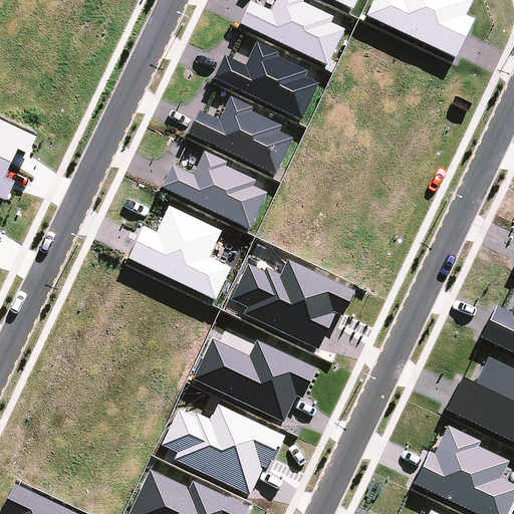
[(249,3),(238,25),(325,67),(343,30),(329,24),(331,19),(301,4),(303,0),(302,0),(274,0),(269,12),(249,3)]
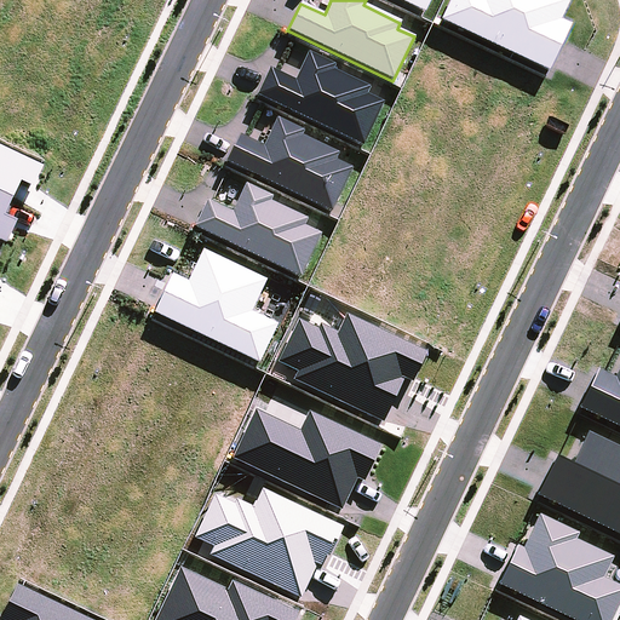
[(448,0),(440,19),(546,70),(569,24),(560,19),(568,0),(448,0)]
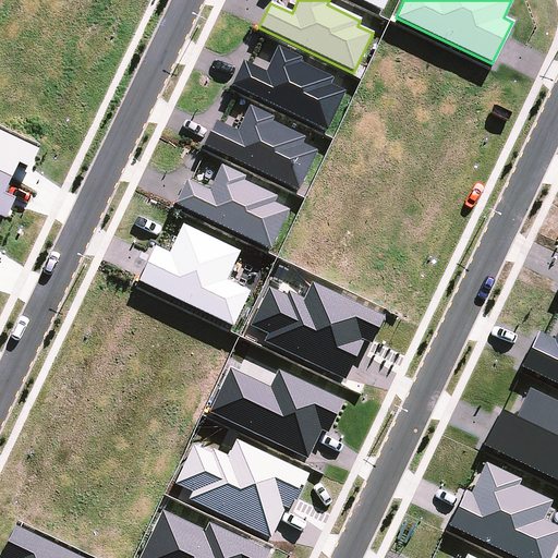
[(241,61),(230,85),(326,132),(344,93),(329,85),(331,80),(299,63),(301,60),(276,48),(265,73),(241,61)]
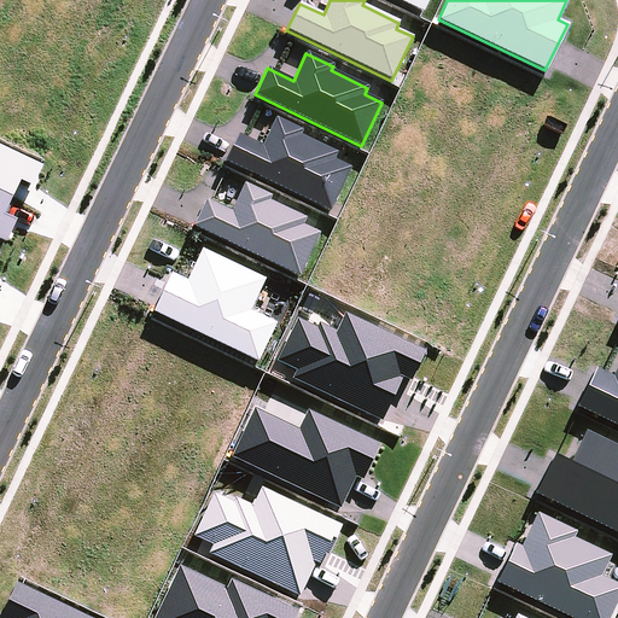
[(237,134),(225,161),(330,211),(351,168),(334,159),(337,153),(299,136),(303,132),(274,118),(261,145),(237,134)]
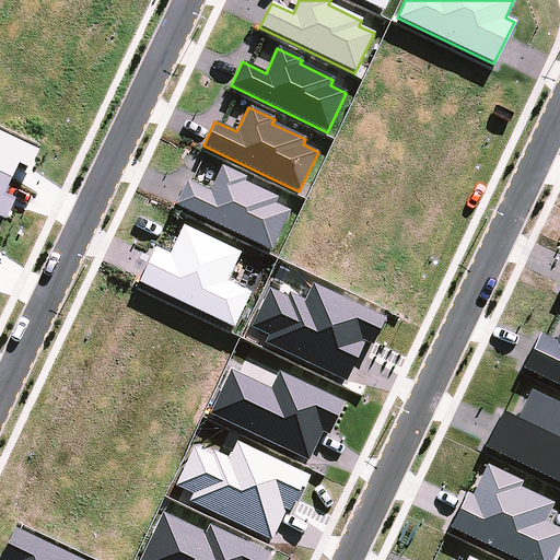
[(0,217),(4,220),(14,200),(3,195),(18,164),(30,168),(38,150),(0,131),(0,217)]
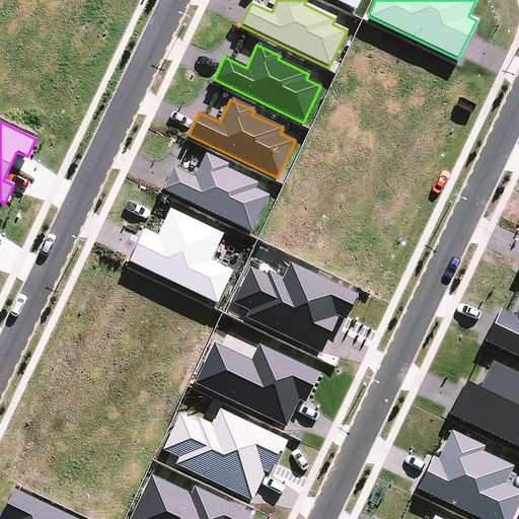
[(172,167),(161,190),(251,232),(268,196),(254,190),(256,183),(226,169),(227,165),(204,154),(194,177),(172,167)]
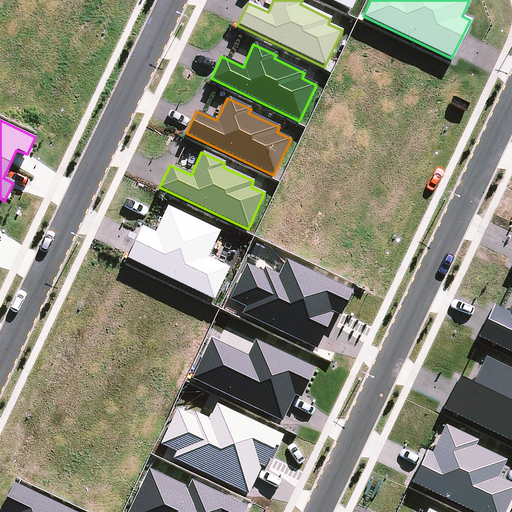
[(141,226),(126,258),(213,300),(229,268),(207,258),(219,232),(167,206),(154,233),(141,226)]
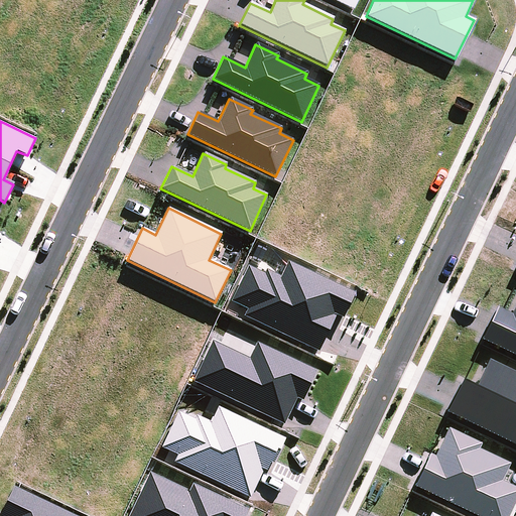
[(247,308),(244,315),(317,351),(335,315),(333,315),(333,314),(342,318),(354,293),(287,261),(280,277),(265,269),(263,273),(247,265),(230,301),(247,308)]
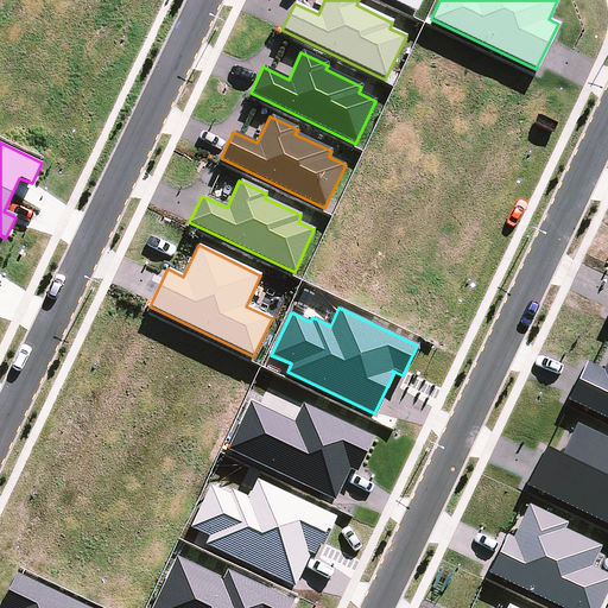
[(251,398),(227,449),(335,501),(349,469),(356,473),(373,436),(267,387),(260,403),(251,398)]
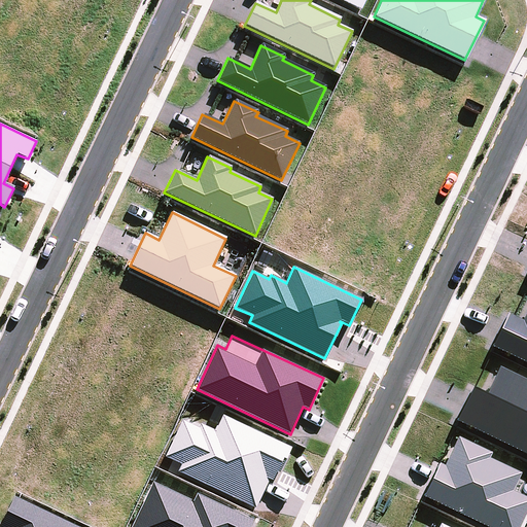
[(181,464),(177,471),(255,508),(269,480),(272,481),(276,472),(278,473),(290,448),(222,416),(215,431),(200,424),(198,427),(182,420),(164,457),(181,464)]
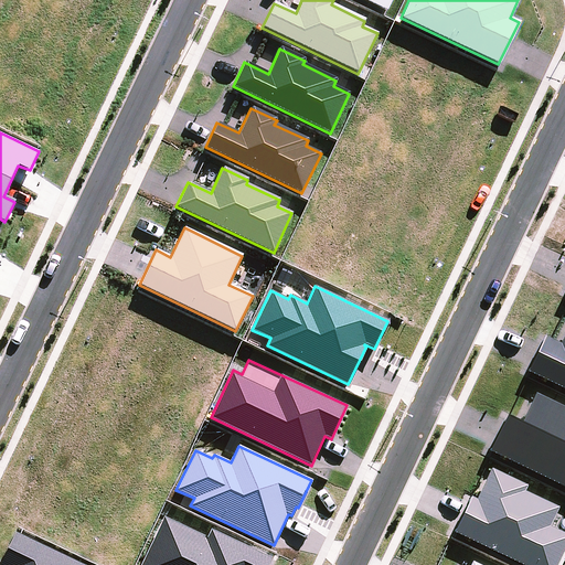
[(205,537),(163,518),(140,564),(268,564),(272,560),(210,529),(205,537)]
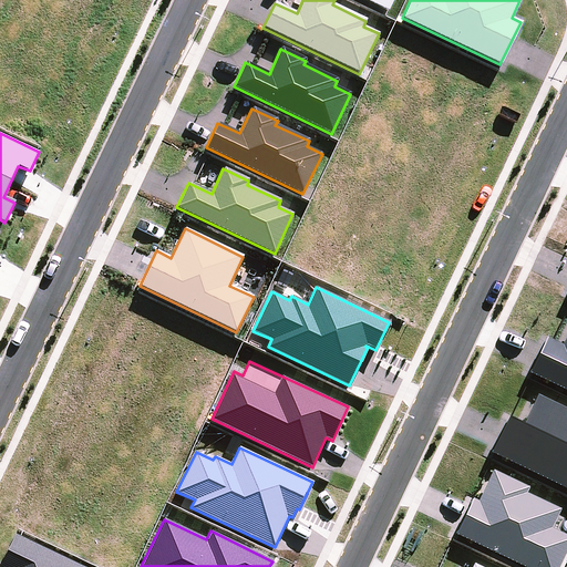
[(0,566),(82,566),(13,534),(0,565),(0,566)]
